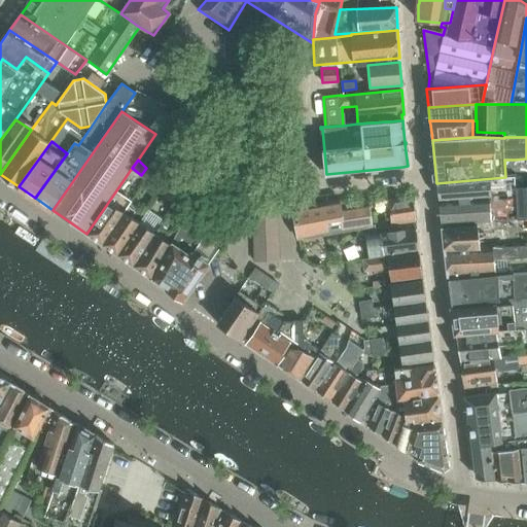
[(505,177),(436,183),(438,202),(516,198),(516,187),(515,176),(505,177)]
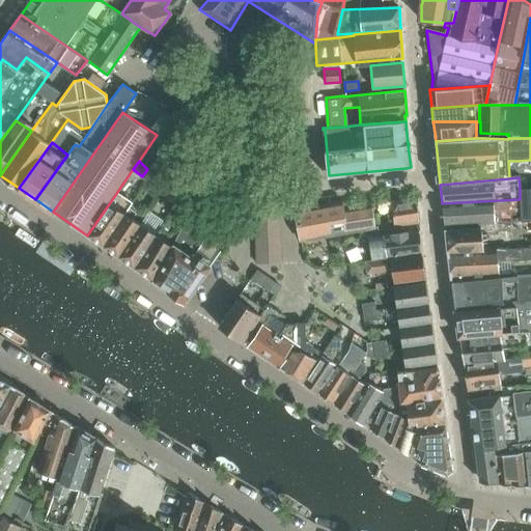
[(154,187),(162,194),(167,186),(159,178),(154,187)]
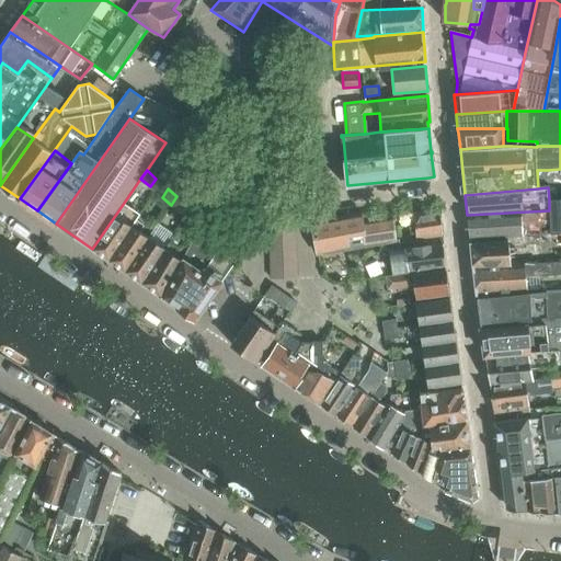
[(186,204),(176,196),(171,205),(180,213),(186,204)]
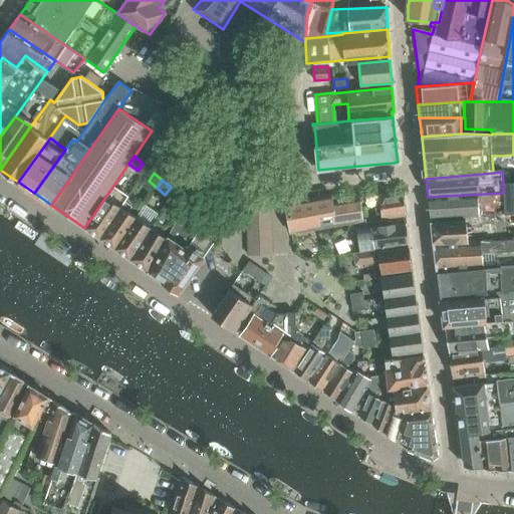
[(121,207),(120,206),(127,196),(113,186),(84,228),(99,238),(121,207)]
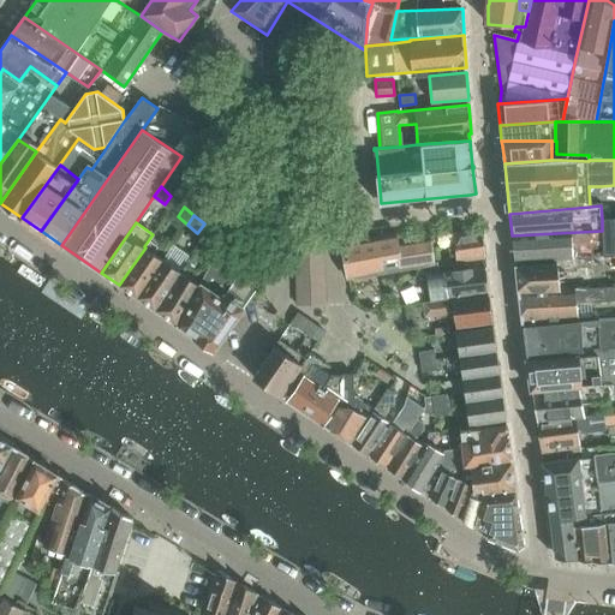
[(605,257),(614,256),(614,224),(604,225),(604,233),(605,257)]
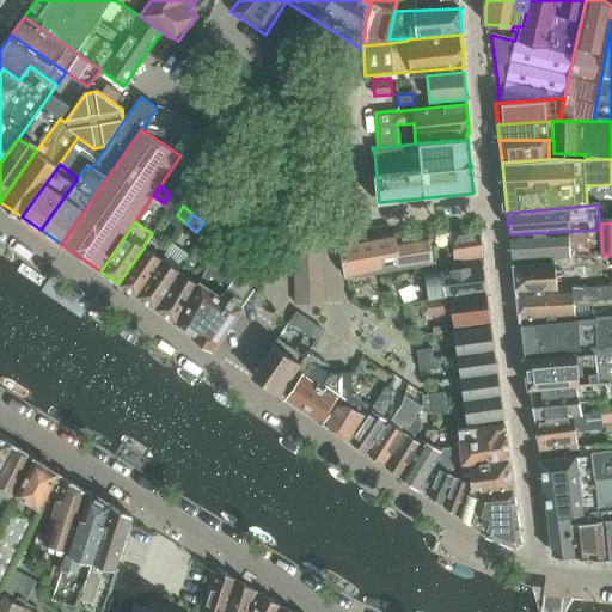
[(221,228),(220,236),(216,249),(216,252),(225,255),(232,227),(221,228)]
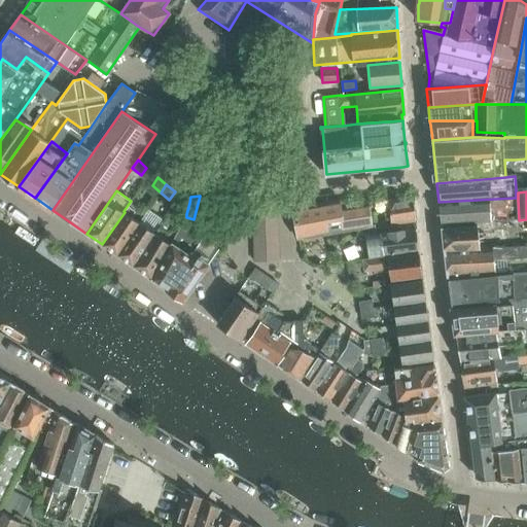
[(292,208),(297,238),(343,231),(373,225),(383,225),(415,220),(412,197),(367,203),(340,207),(340,200),(292,208)]
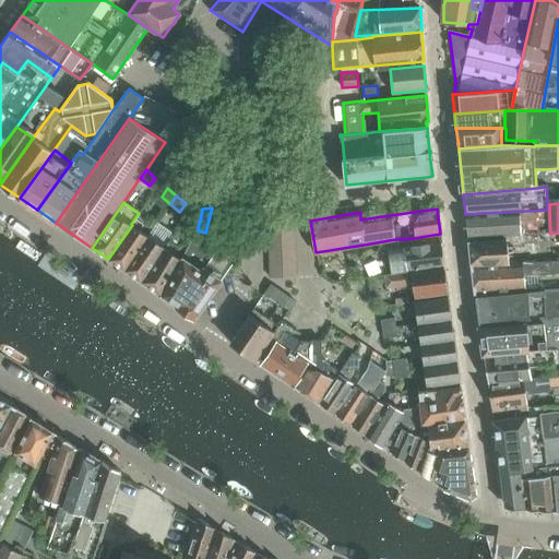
[(188,218),(198,227),(201,215),(194,210),(188,218)]
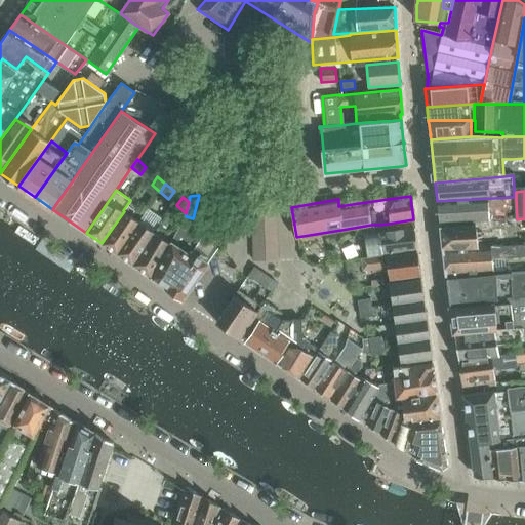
[(476,221),(515,218),(514,197),(437,201),(440,223),(476,221)]
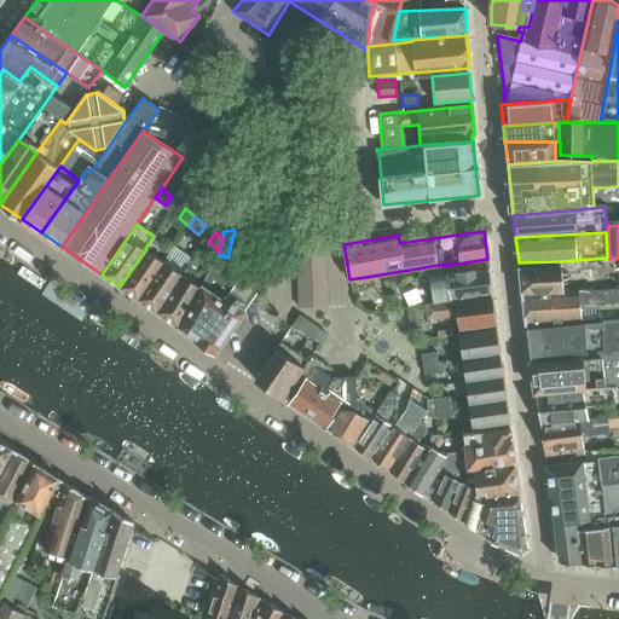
[(192,260),(174,247),(165,261),(138,300),(156,312),(181,273),(183,273),(192,260)]
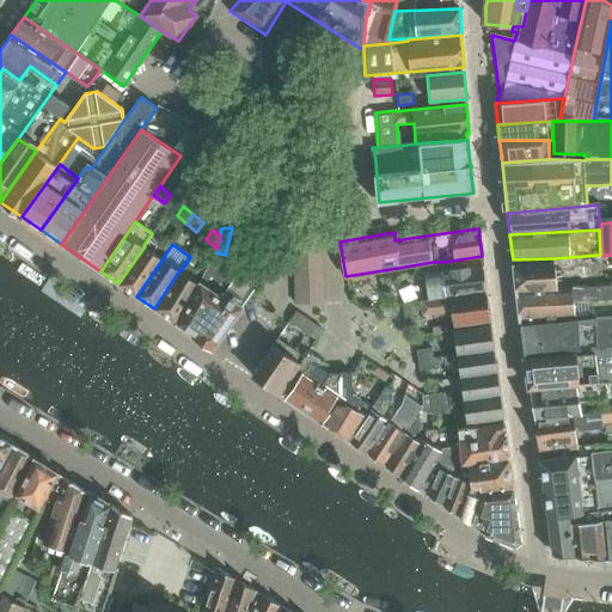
[(294,246),(294,261),(323,259),(323,245),(294,246)]
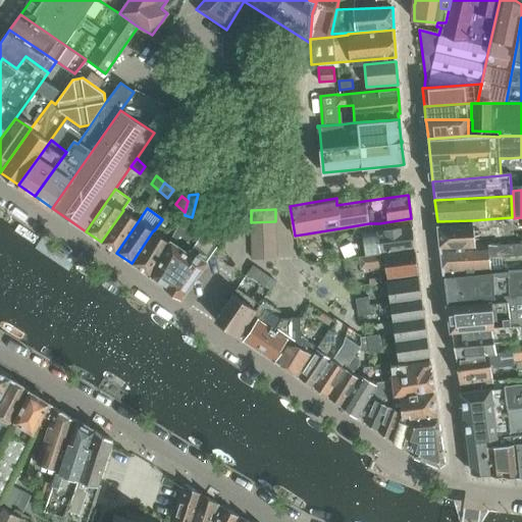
[(101,242),(116,253),(139,220),(123,210),(101,242)]
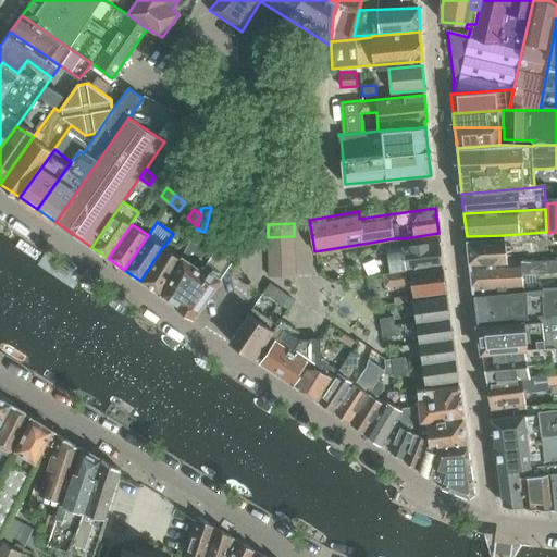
[(504,235),(467,236),(470,263),(508,261),(505,235),(504,235)]
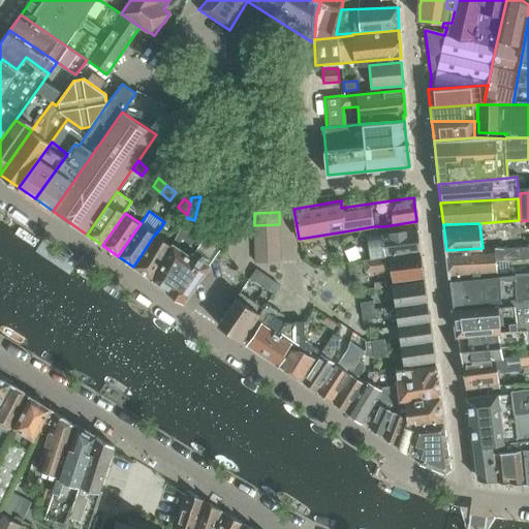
[(184,224),(153,279),(168,289),(167,289),(184,301),(213,259),(222,246),(206,235),(204,238),(184,224)]
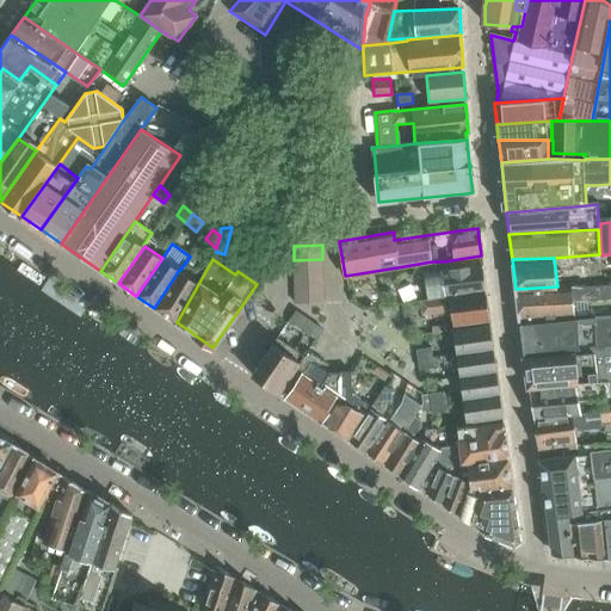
[(323,273),(322,259),(294,260),(295,275),(323,273)]
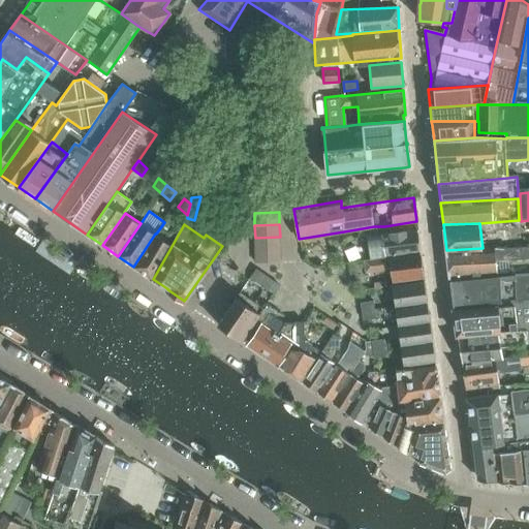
[(421,252),(417,230),(368,237),(371,258),(412,254),(421,252)]
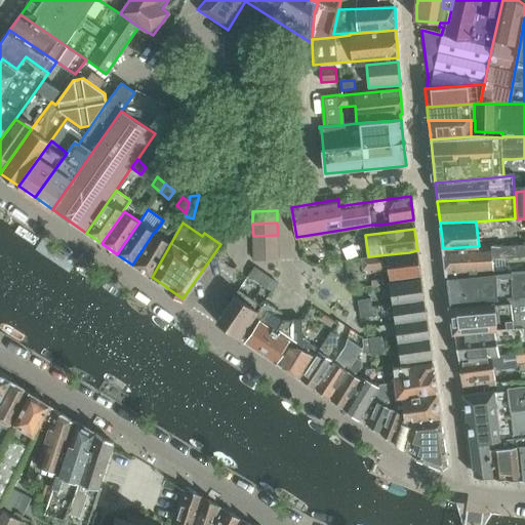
[(152,277),(170,243),(155,232),(154,232),(132,265),(152,277)]
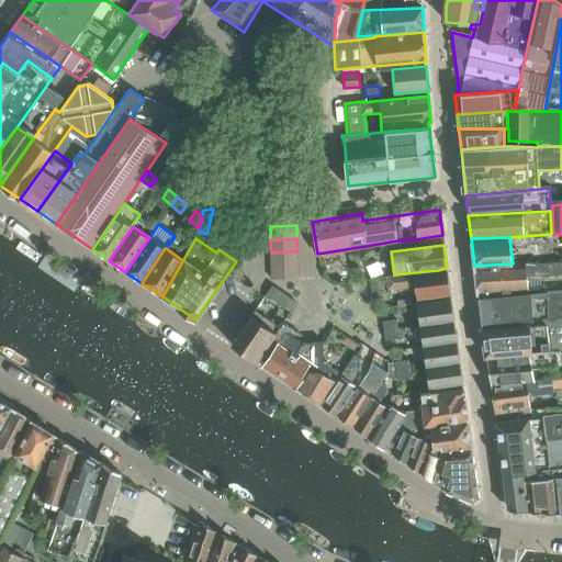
[(298,265),(298,251),(271,253),(271,266),(298,265)]
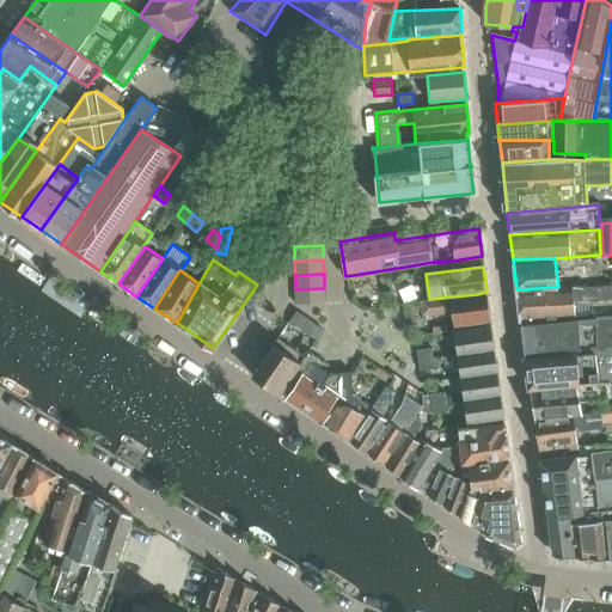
[(558,287),(516,289),(520,320),(575,316),(574,301),(611,298),(611,291),(611,285),(558,287)]
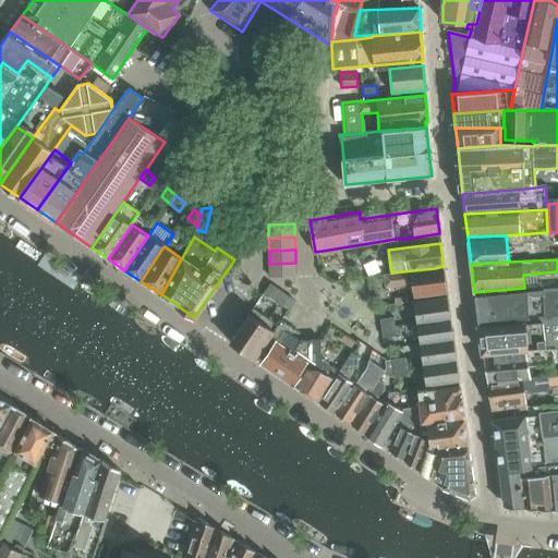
[(295,263),(269,264),(269,277),(295,276),(295,263)]
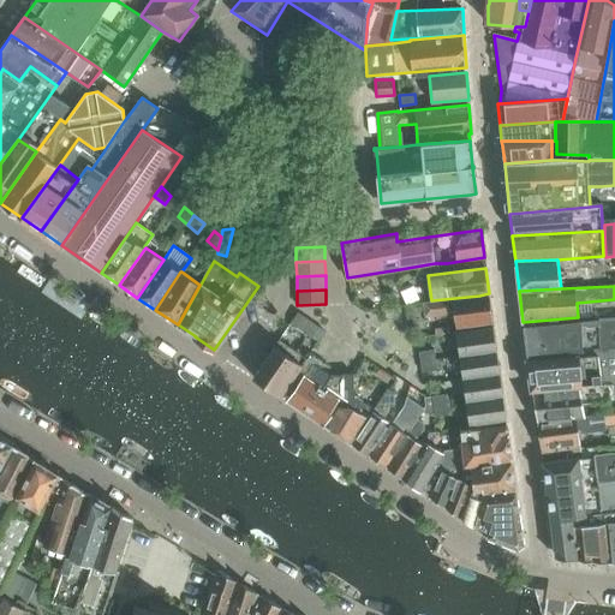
[(479,296),(423,302),(424,316),(454,312),(457,328),(493,323),(489,294),(479,296)]
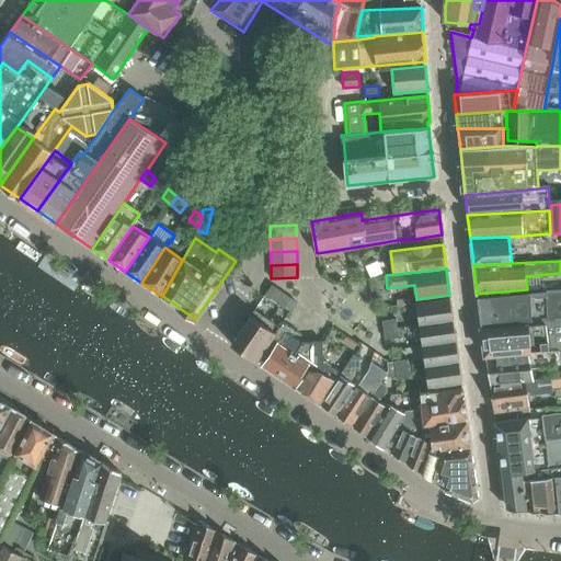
[(272,285),(266,293),(292,310),(297,302),(272,285)]
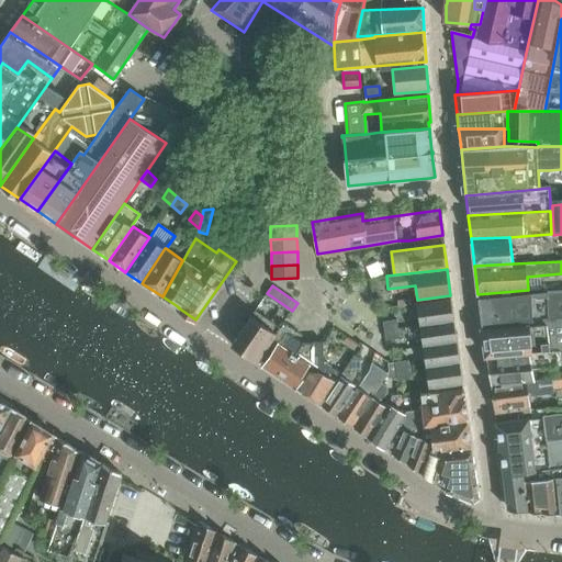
[(547,323),(546,325),(550,350),(550,351),(555,351),(561,350),(561,290),(552,291),(547,292),(549,319),(547,323)]
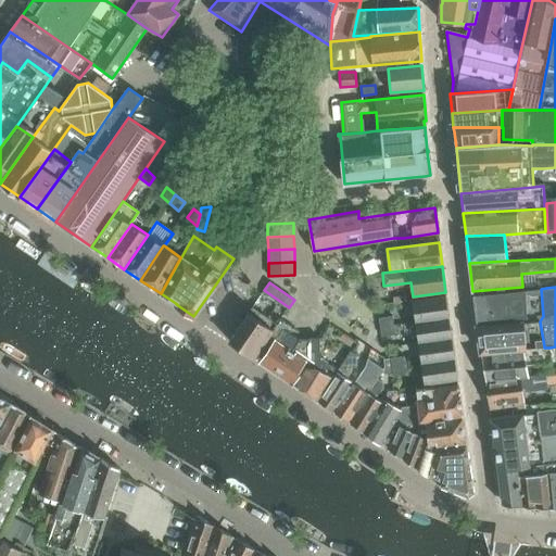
[(543,316),(541,289),(472,294),(477,326),(541,319),(543,316)]
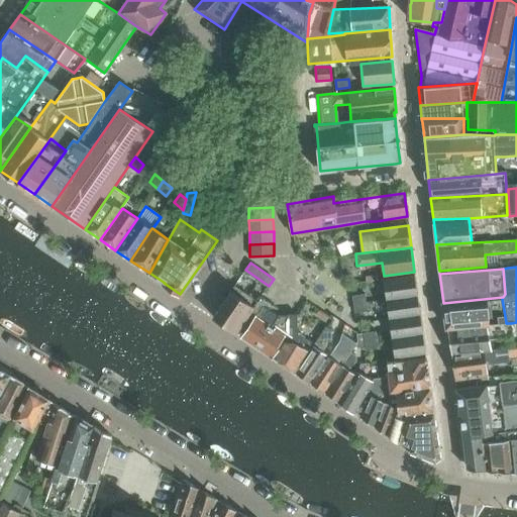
[(384,280),(386,300),(417,295),(414,276),(384,280)]
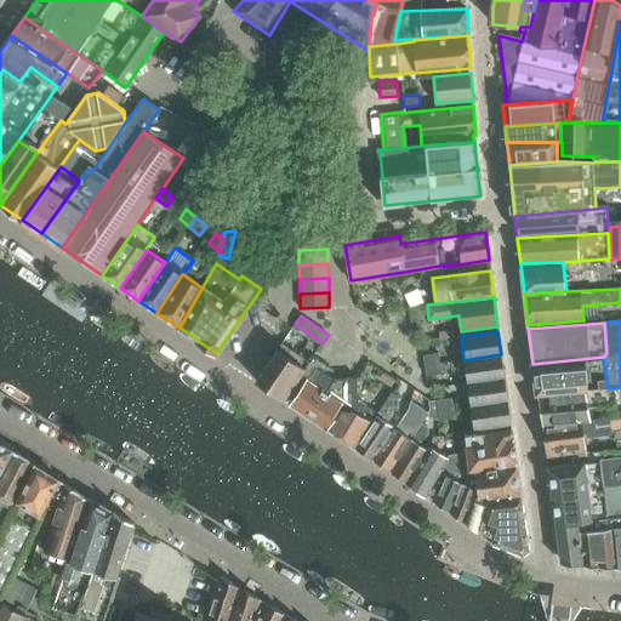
[(256,381),(284,400),(309,363),(281,343),(256,381)]
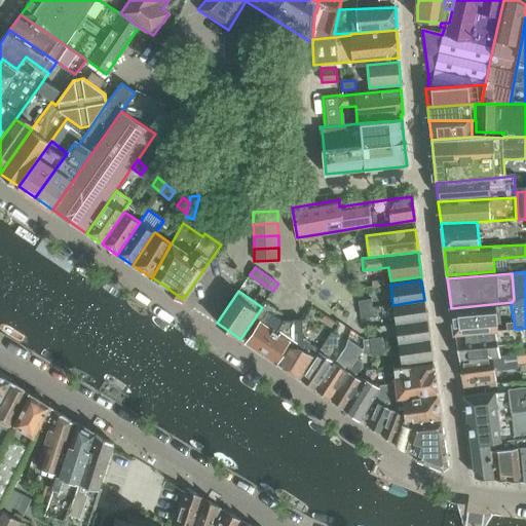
[(372,299),(359,301),(360,309),(373,308),(372,299)]
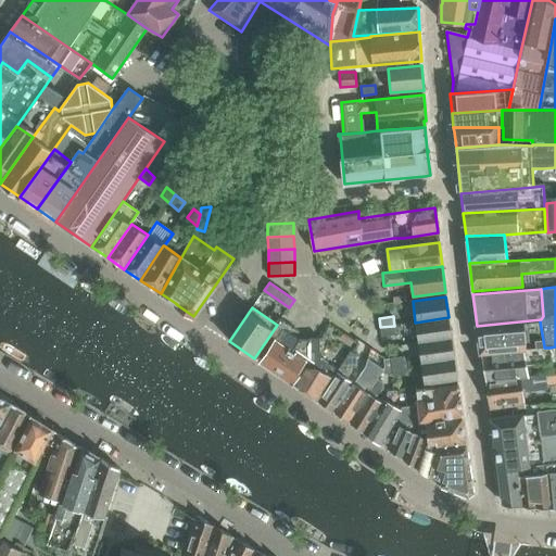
[(415,323),(418,342),(452,338),(449,317),(415,323)]
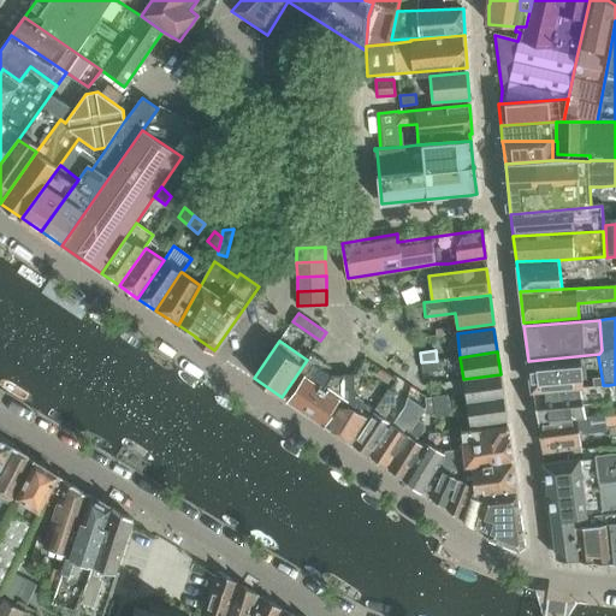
[(598,356),(599,354),(528,361),(532,392),(603,384),(598,356)]
